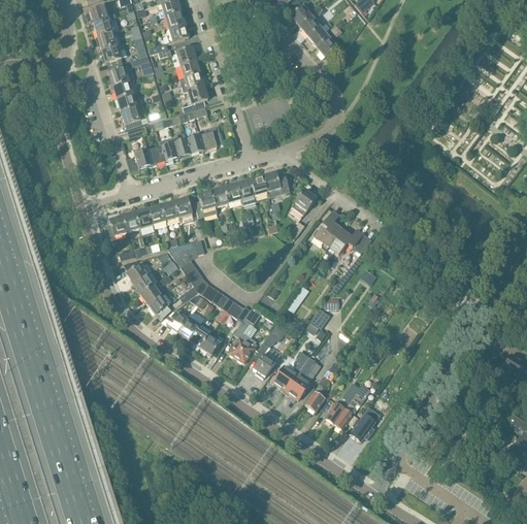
[(165,17),(182,11),(178,0),(171,0),(161,3),(165,17)]
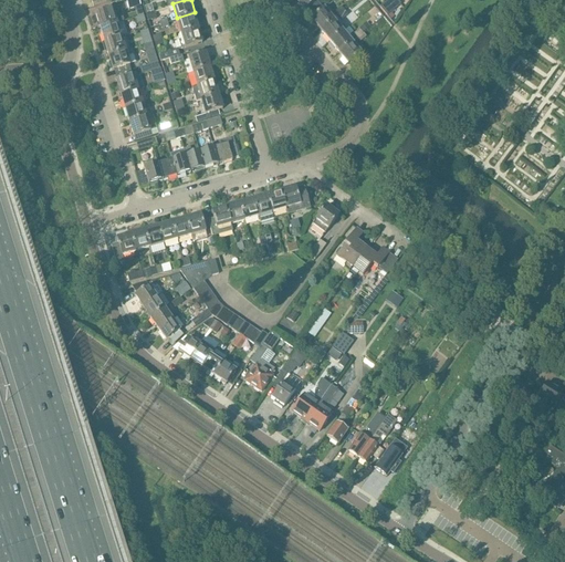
[(384,0),(380,3),(387,12),(401,0),(384,0)]
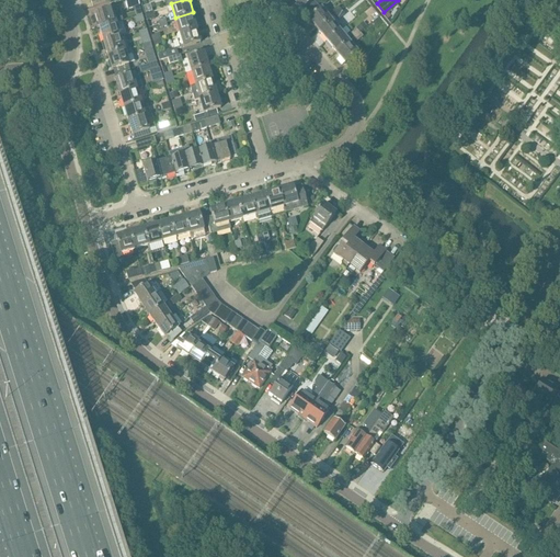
[(323,2),(322,2),(320,3),(318,1),(310,8),(313,12),(310,15),(309,15),(319,27),(326,21),(331,16),(333,14),(324,3),(323,2)]
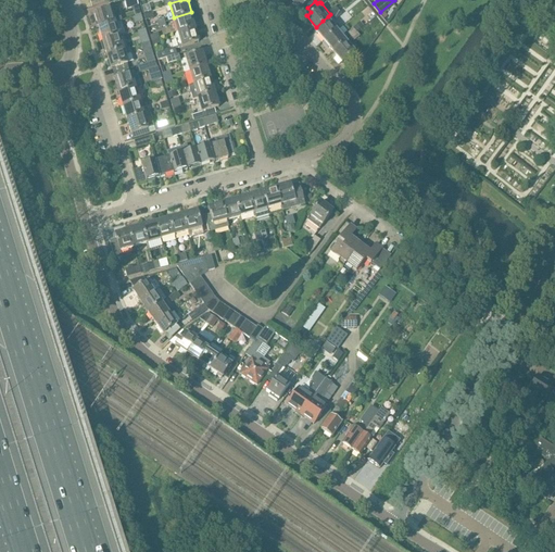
[(95,11),(99,25),(116,20),(115,20),(122,17),(117,3),(111,5),(95,11)]
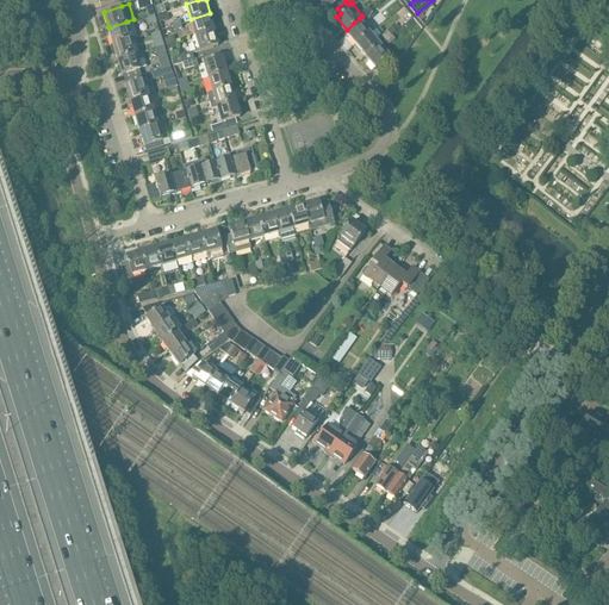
[(365,13),(372,7),(368,4),(361,8),(365,13)]
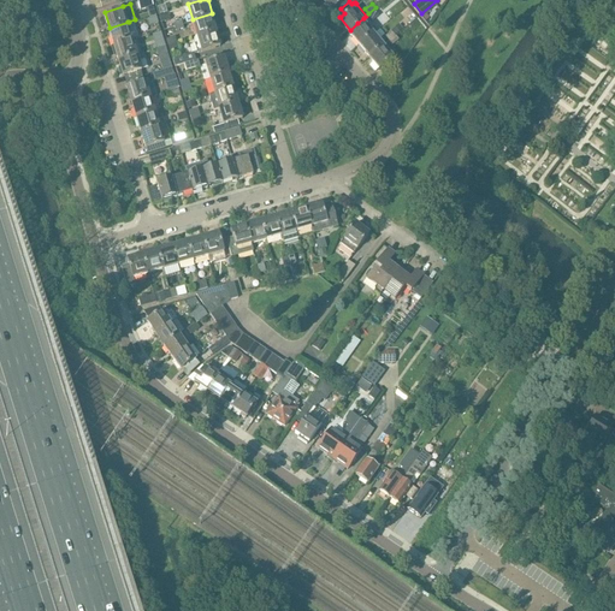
[(376,7),(368,13),(372,18),(379,12),(376,7)]
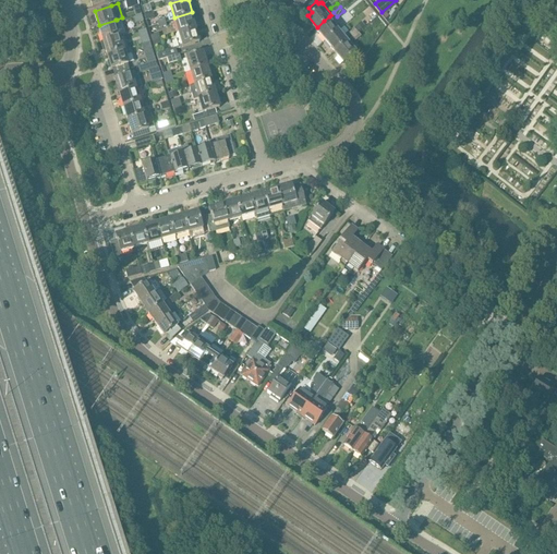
[(144,10),(146,16),(155,14),(153,8),(144,10)]
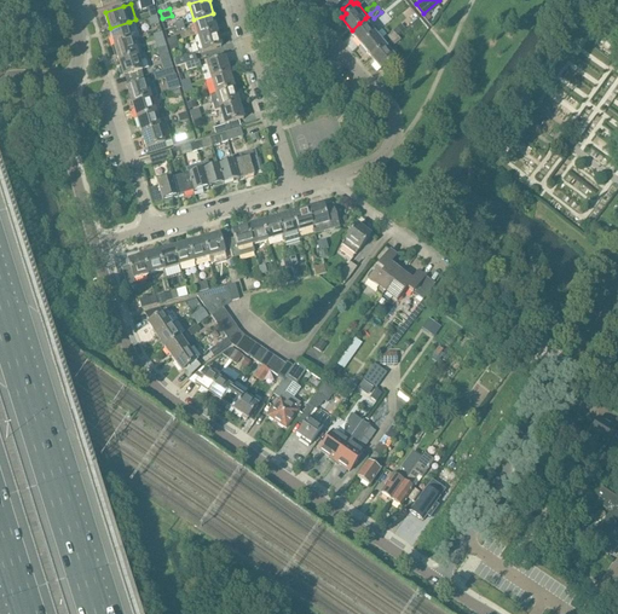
[(213,13),(194,19),(198,34),(218,28),(213,13)]
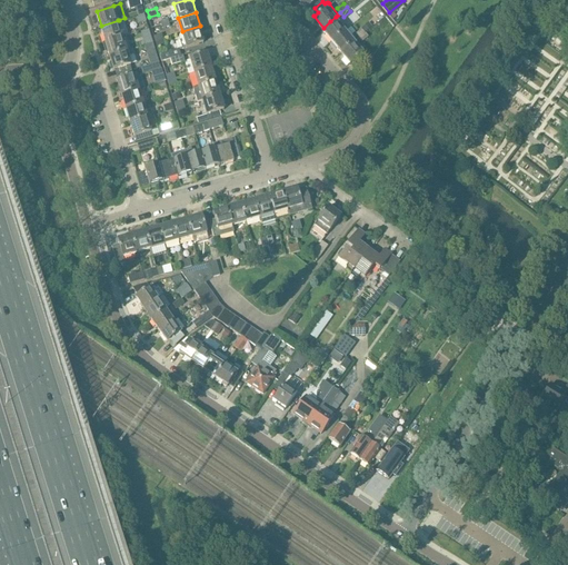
[(330,21),(324,28),(332,39),(345,28),(339,21),(342,19),(338,15),(336,17),(330,21)]
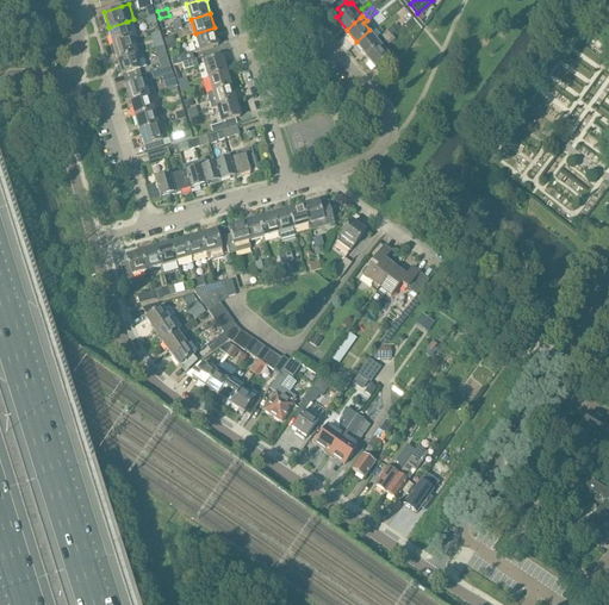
[(134,19),(126,22),(128,22),(109,27),(113,42),(131,37),(131,36),(138,33),(134,19)]
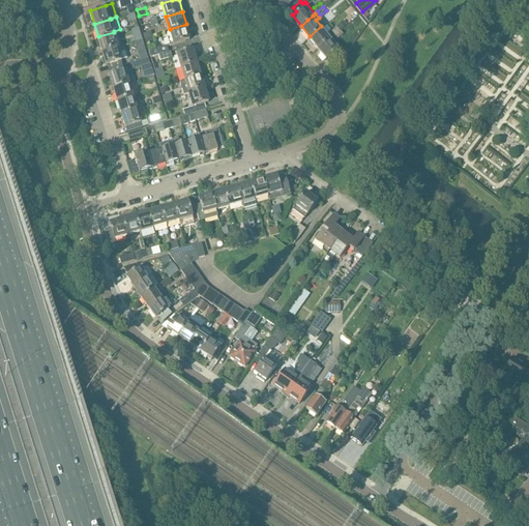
[(338,24),(341,27),(347,22),(344,18),(338,24)]
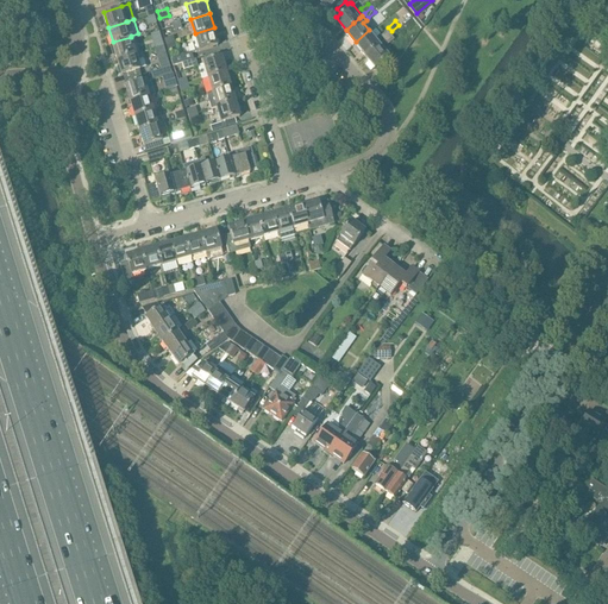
[(196,38),(193,39),(195,49),(199,48),(218,42),(214,27),(195,33),(196,38)]
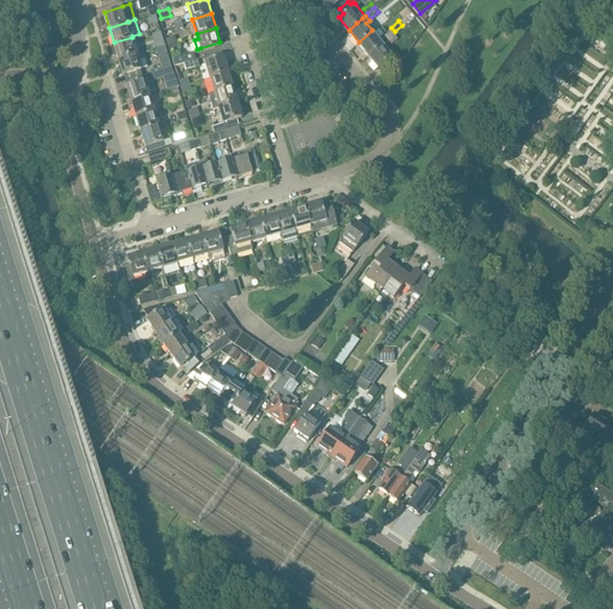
[(359,42),(368,54),(376,48),(383,42),(388,37),(395,32),(391,28),(384,34),(378,37),(372,30),(359,42)]
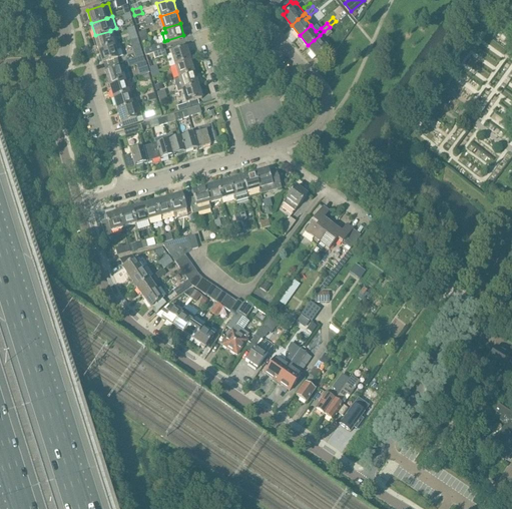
[(140,35),(148,33),(146,27),(139,29),(140,35)]
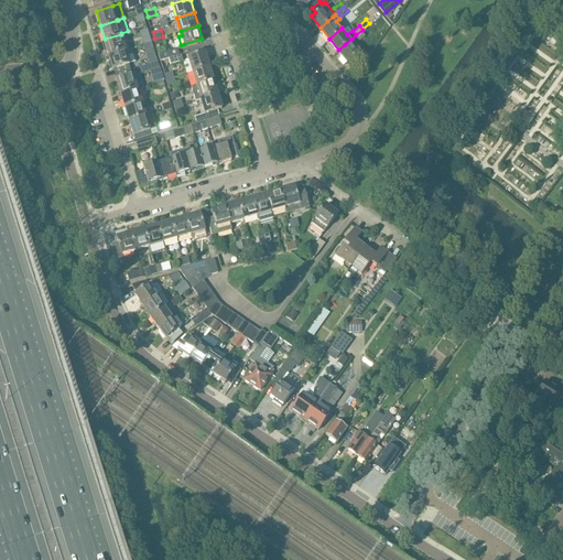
[(121,34),(105,39),(109,53),(126,47),(121,34)]
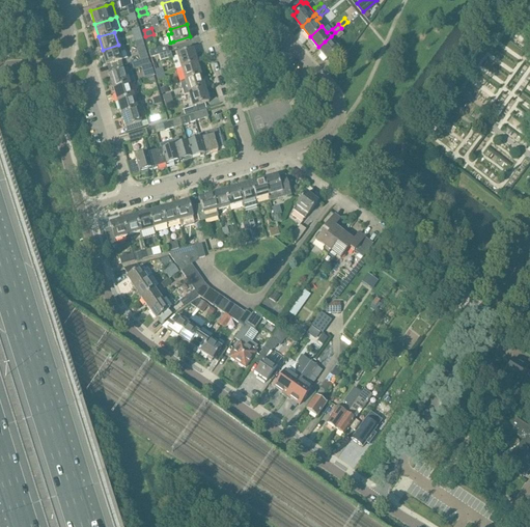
[(325,42),(318,47),(327,57),(339,47),(331,36),(325,42)]
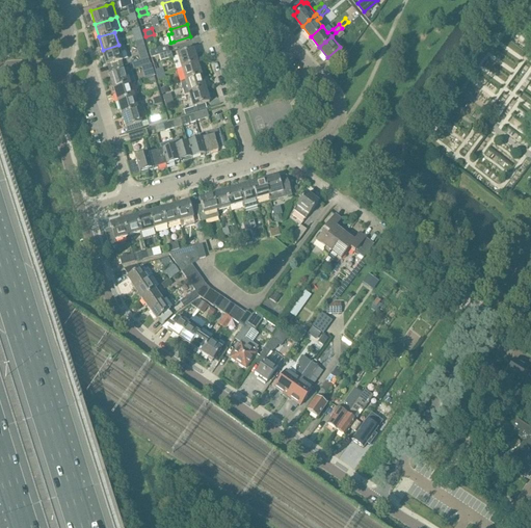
[(143,37),(136,40),(137,45),(138,45),(142,57),(150,55),(143,37)]
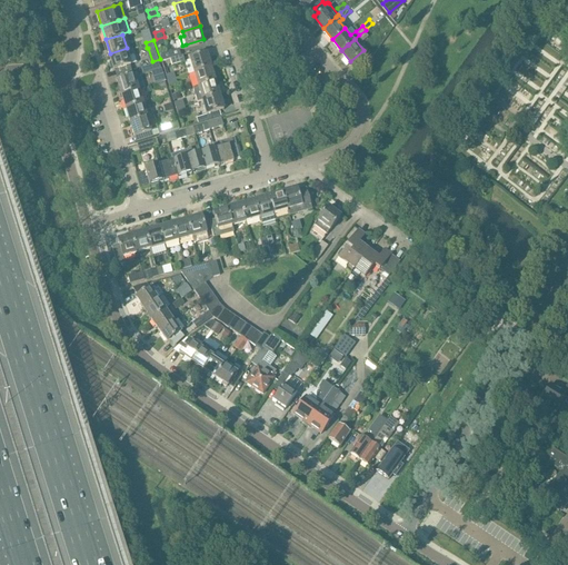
[(127,48),(110,53),(115,67),(131,61),(129,52),(135,51),(133,46),(127,48)]
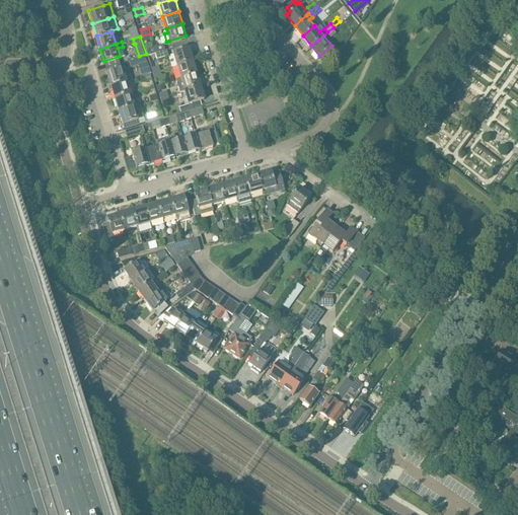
[(148,53),(155,51),(165,48),(163,42),(146,47),(148,53)]
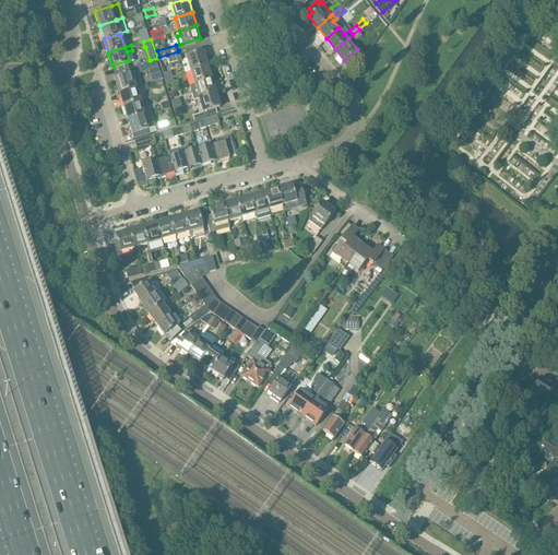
[(190,69),(209,63),(204,49),(186,55),(190,69)]
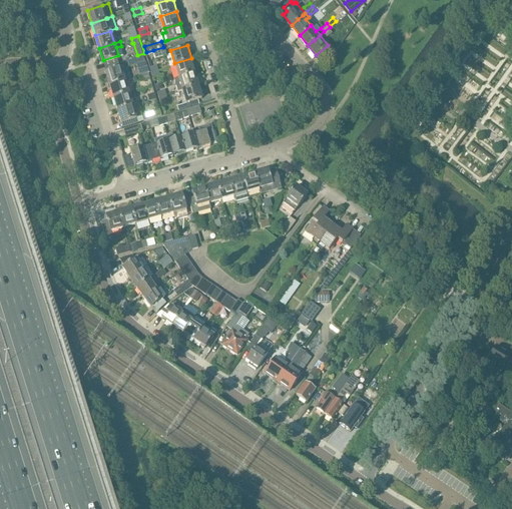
[(163,47),(153,50),(155,56),(167,52),(165,46),(163,47)]
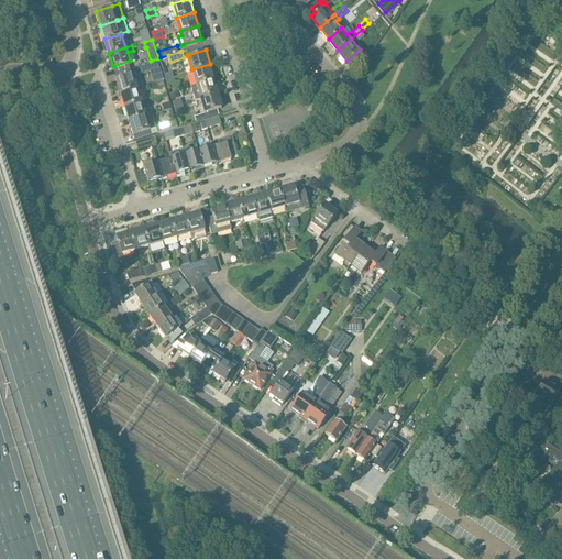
[(151,61),(139,64),(141,70),(151,68),(154,80),(155,79),(164,77),(160,65),(158,58),(151,61)]
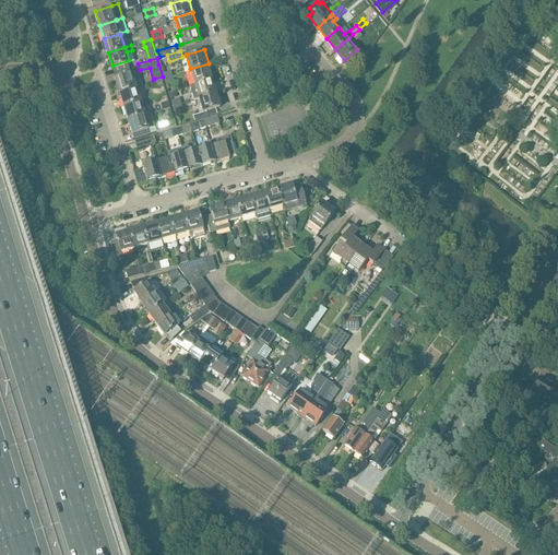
[(194,82),(212,77),(209,63),(190,69),(194,82)]
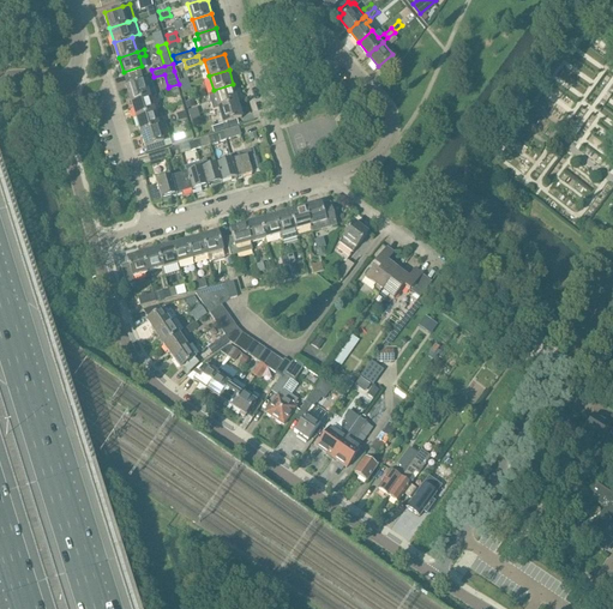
[(132,100),(150,94),(145,78),(127,84),(132,100)]
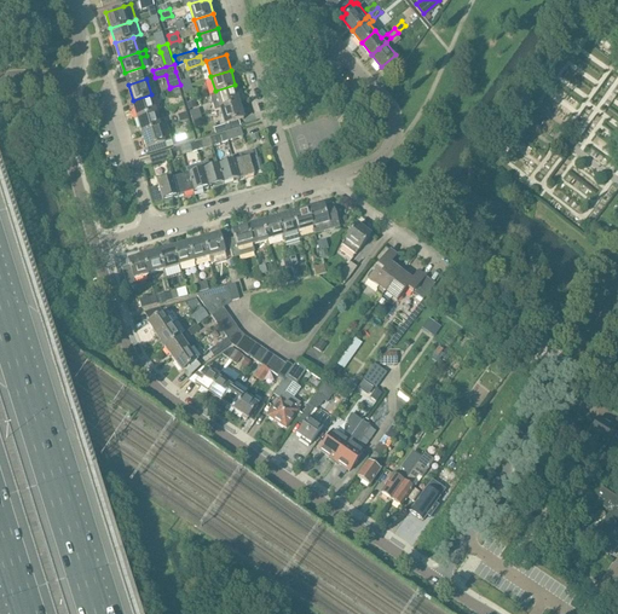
[(180,86),(180,85),(171,87),(172,88),(173,94),(183,92),(180,86)]
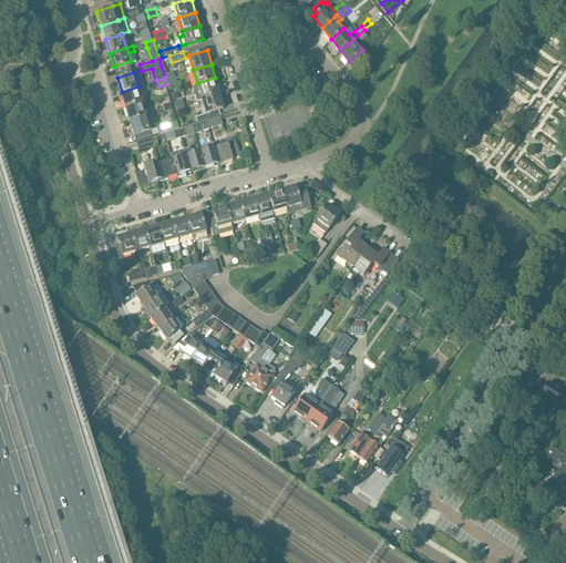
[(197,83),(193,84),(197,98),(202,96),(202,98),(219,92),(215,78),(197,83)]
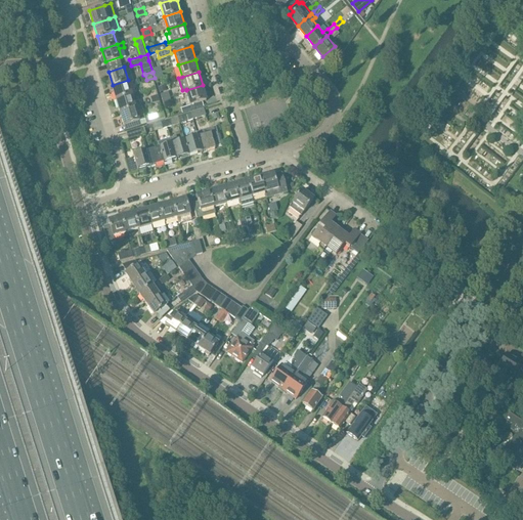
[(117,97),(132,93),(128,80),(113,85),(117,97)]
